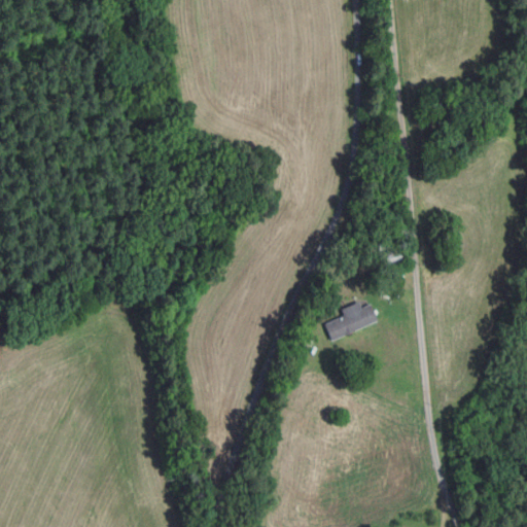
[(390,237),(392,248),(378,251),(376,240),(390,237)]
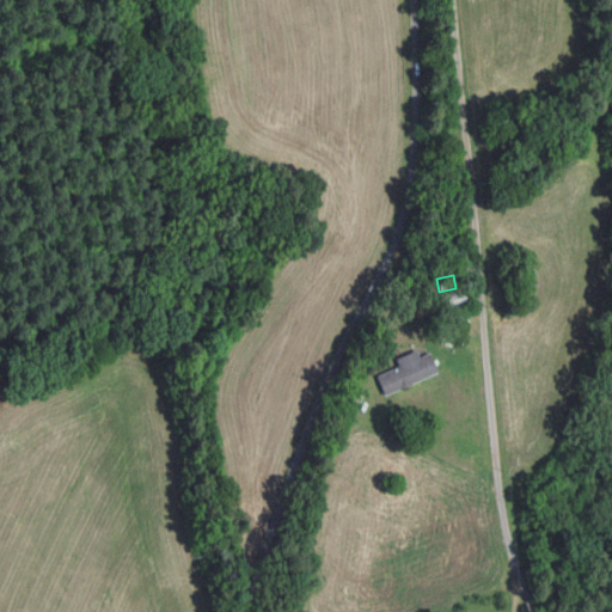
[(464,288),(469,307),(446,312),(441,293),(464,288)]
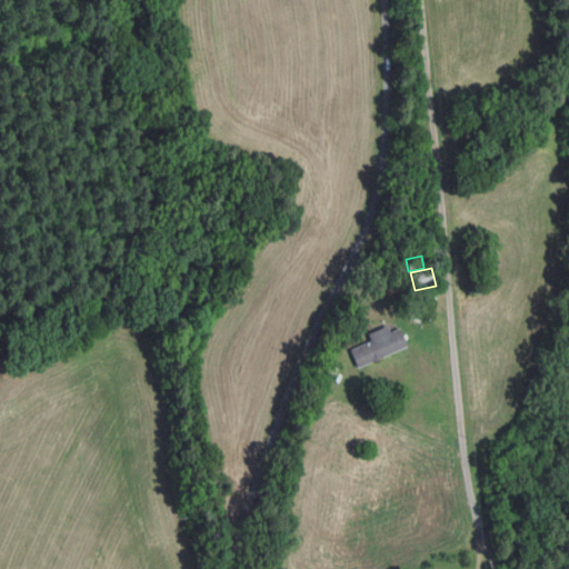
[(421,316),(420,322),(410,320),(411,313),(421,316)]
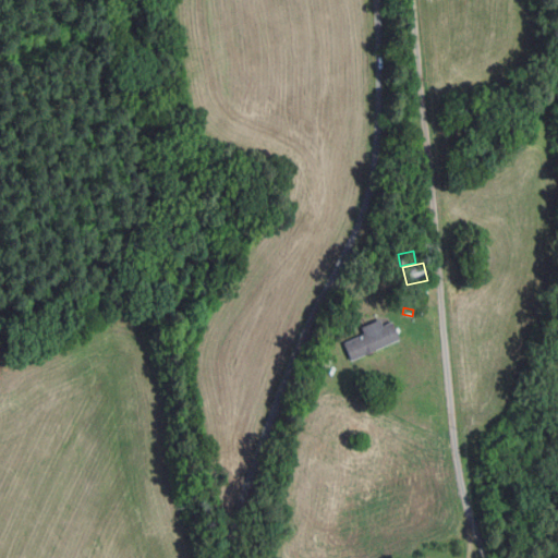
[(348,314),(360,322),(352,335),(340,327),(348,314)]
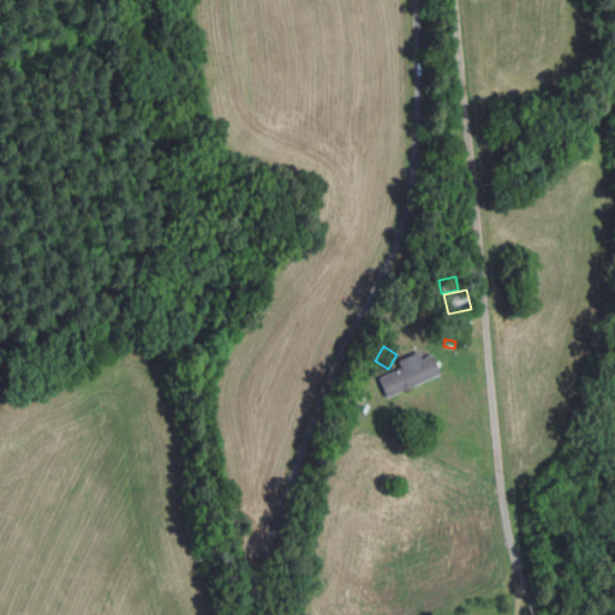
[(378,378),(431,354),(440,375),(387,399),(378,378)]
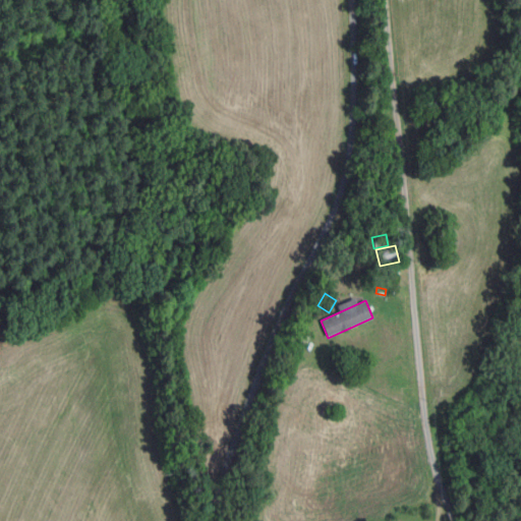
[(303,332),(309,334),(304,347),(299,344),(303,332)]
